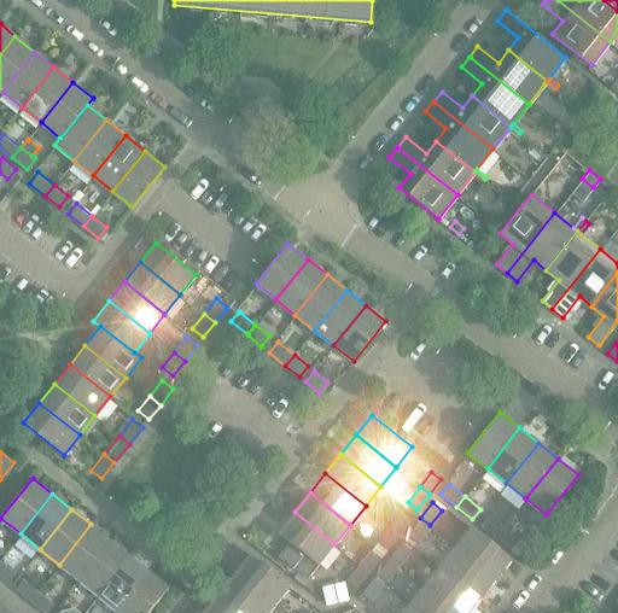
[(401,509),(389,524),(400,532),(410,518),(401,509)]
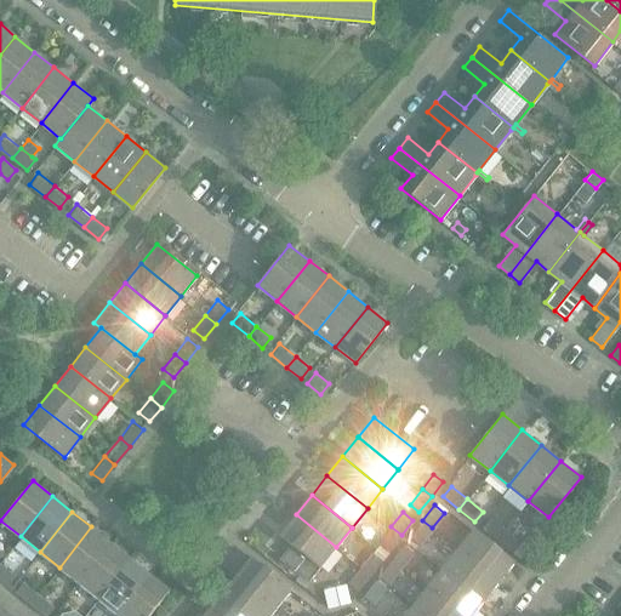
[(320,566),(336,547),(296,514),(280,534),(320,566)]
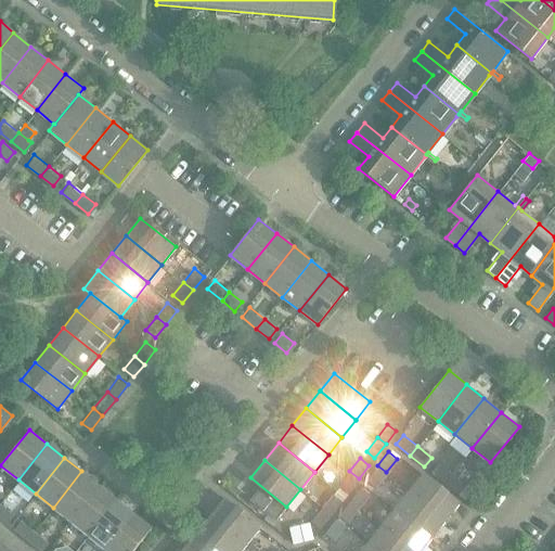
[(429,471),(444,483),(452,473),(437,461),(429,471)]
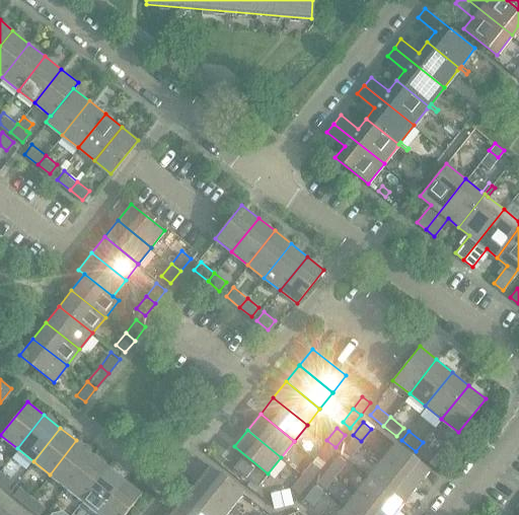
[(351,454),(361,441),(353,435),(343,448),(351,454)]
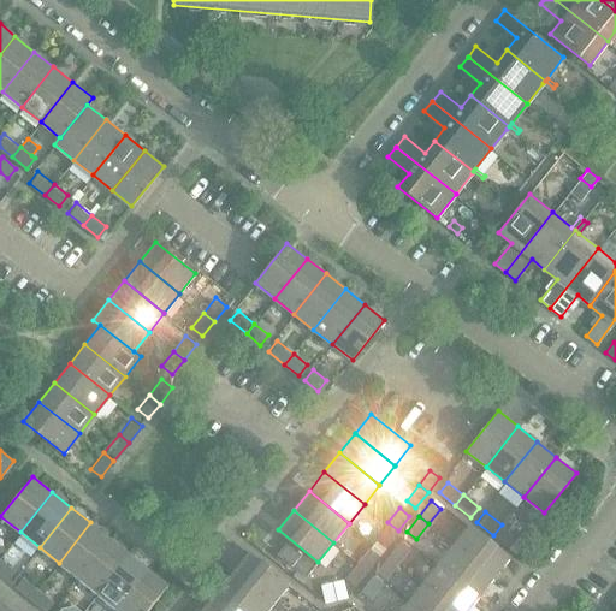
[(508,518),(502,526),(507,529),(513,522),(508,518)]
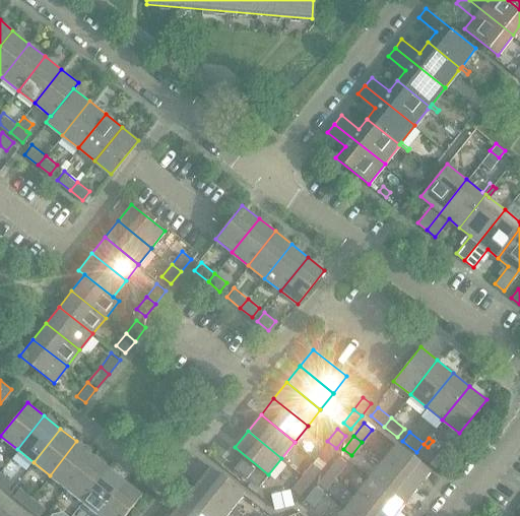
[(92,454),(76,441),(50,475),(66,489),(92,454)]
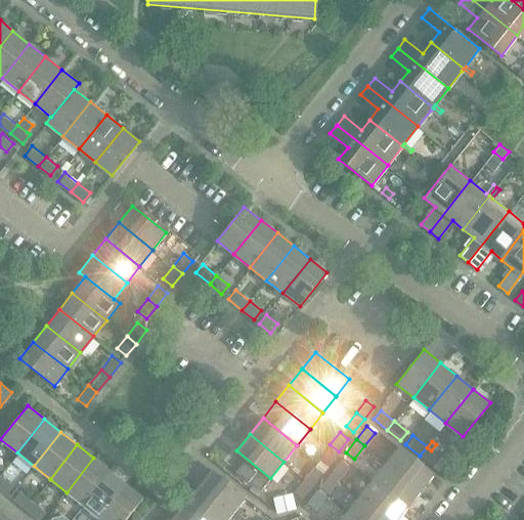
[(328,466),(339,451),(330,444),(319,459),(328,466)]
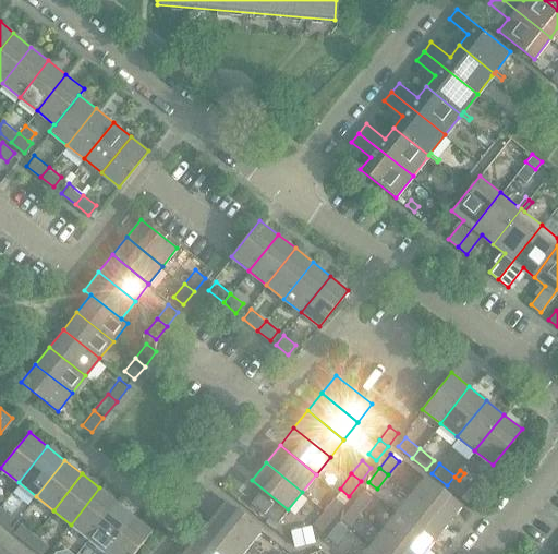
[(425,476),(411,493),(448,522),(462,504),(425,476)]
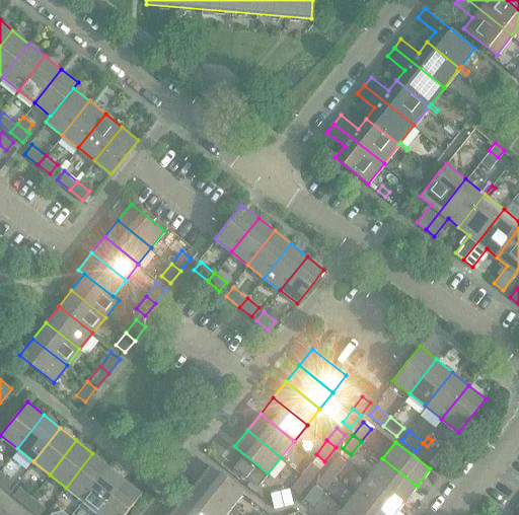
[(435,452),(427,446),(423,443),(423,442),(416,451),(428,461),(435,452)]
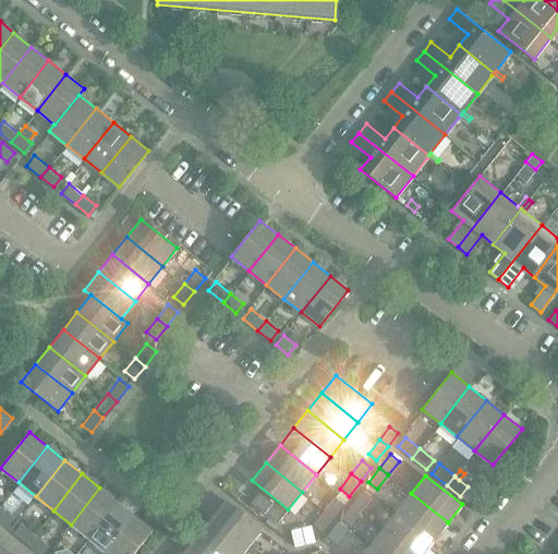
[(117,502),(99,488),(71,525),(87,538),(117,502)]
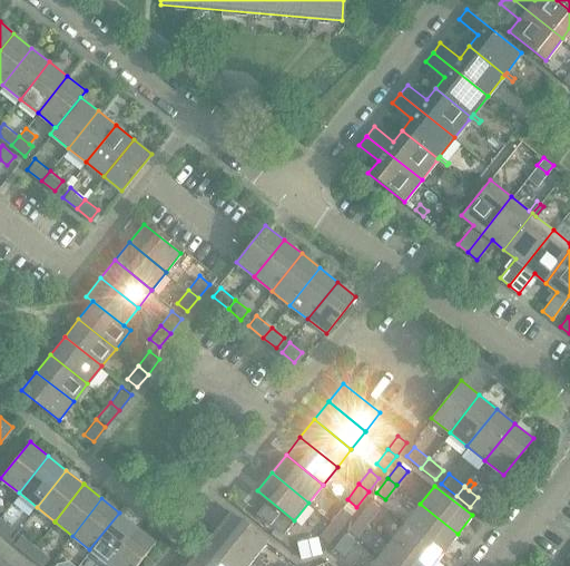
[(370,500),(359,514),(367,520),(379,507),(370,500)]
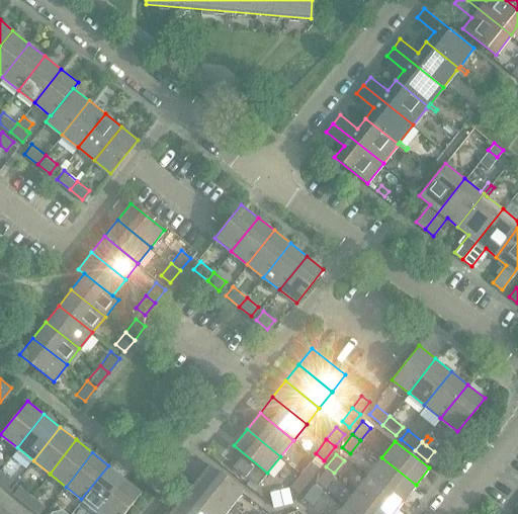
[(403,501),(416,485),(381,457),(368,474),(403,501)]
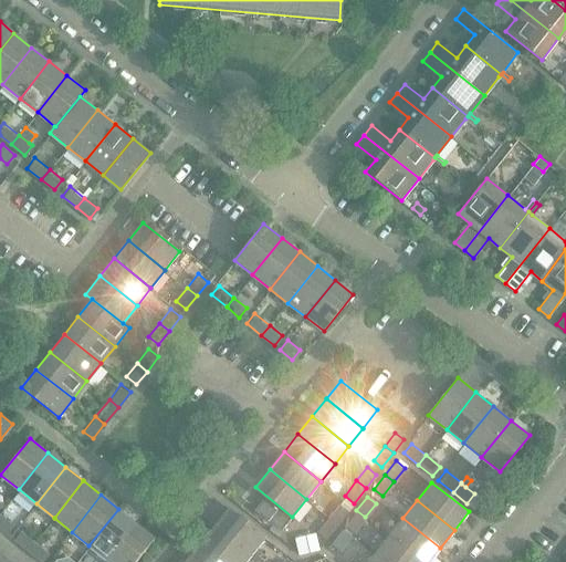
[(338,503),(328,516),(338,523),(348,510),(338,503)]
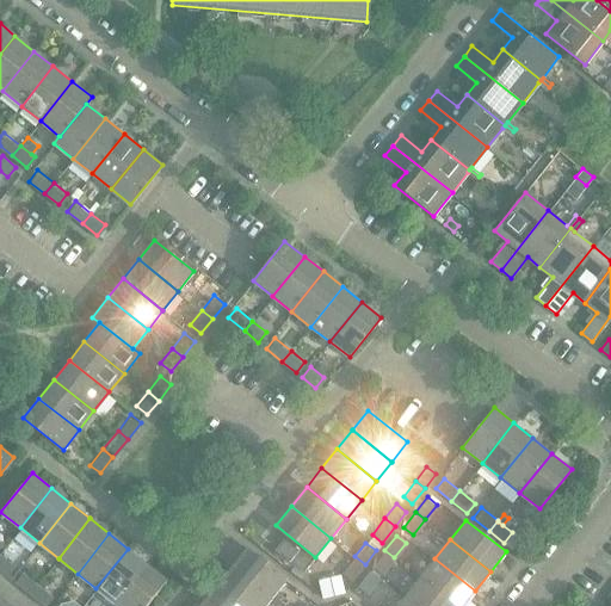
[(247,546),(232,566),(271,598),(288,579),(247,546)]
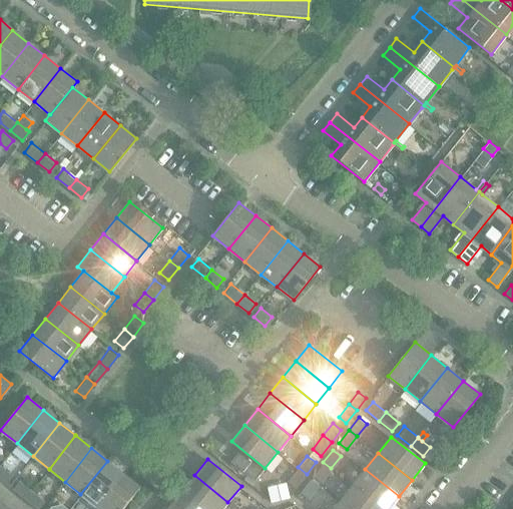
[(123,474),(107,461),(80,494),(96,507),(123,474)]
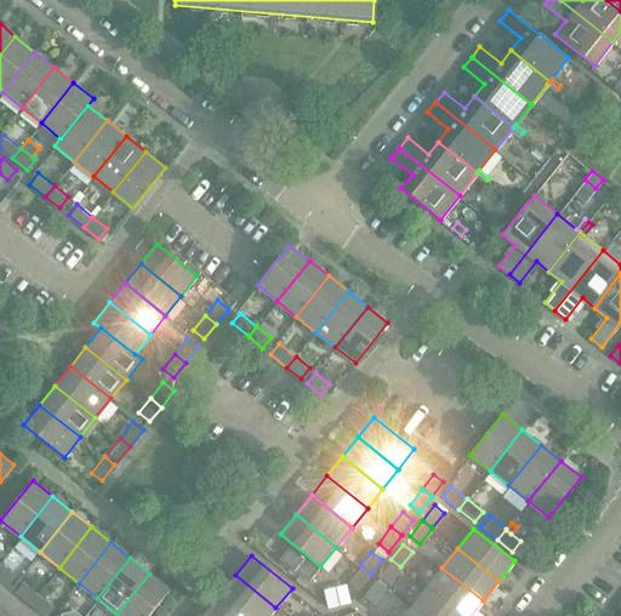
[(388,582),(400,566),(391,559),(379,574),(388,582)]
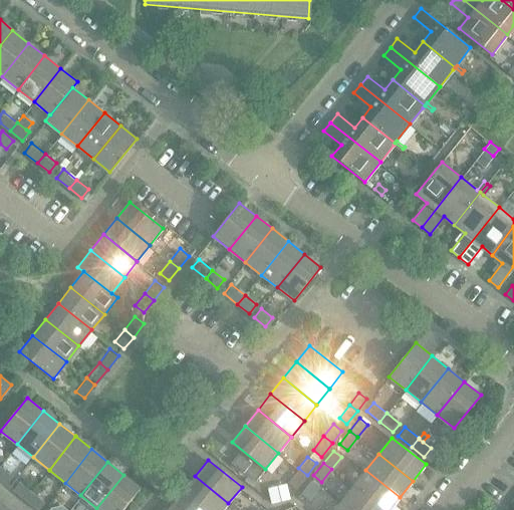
[(13,475),(0,465),(0,479),(6,484),(13,475)]
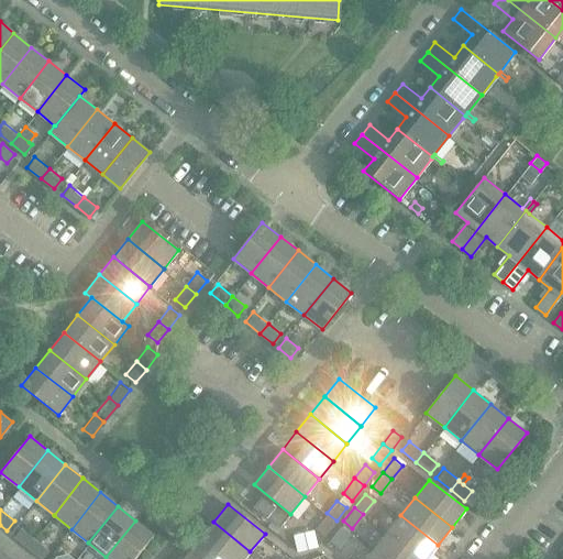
[(324,536),(337,521),(327,513),(315,528),(316,529),(324,536)]
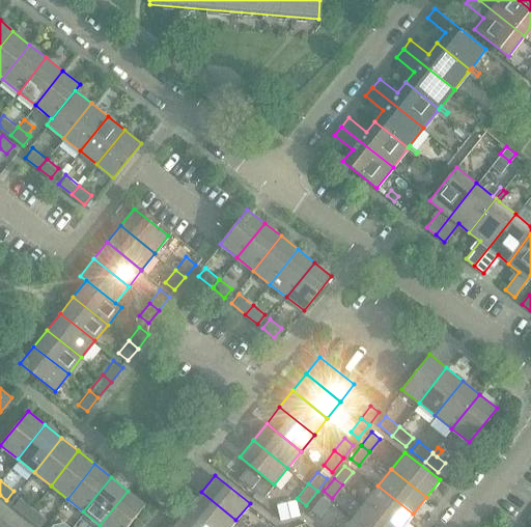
[(395,526),(401,526),(413,514),(378,486),(365,502),(395,526)]
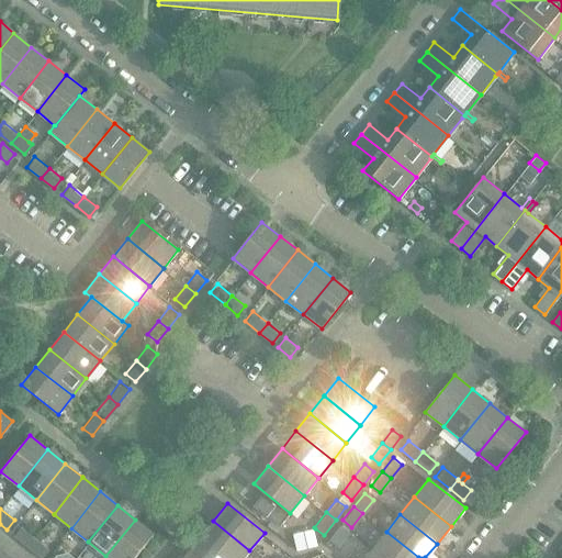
[(133,557),(154,534),(135,520),(105,556),(108,557),(133,557)]
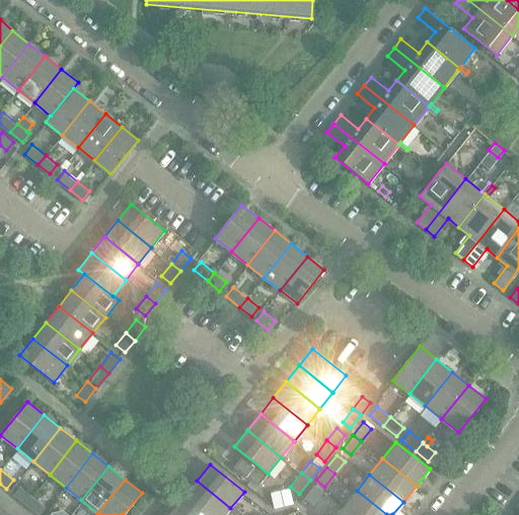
[(246,484),(254,490),(257,486),(249,480),(246,484)]
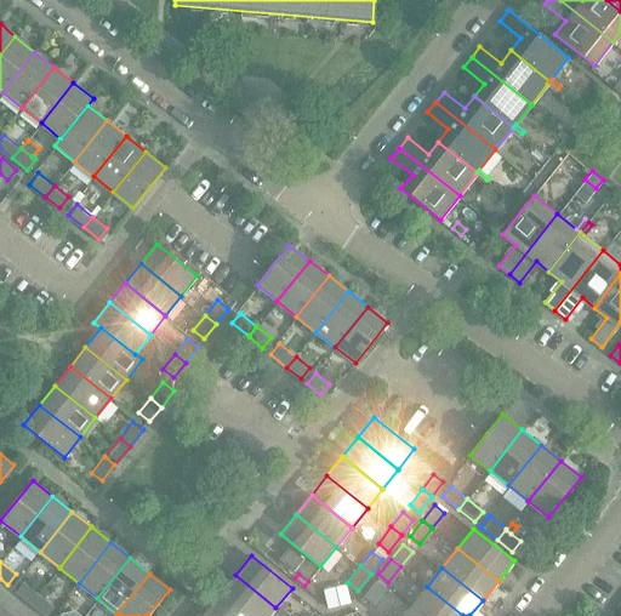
[(235,575),(220,594),(246,615),(268,615),(275,608),(235,575)]
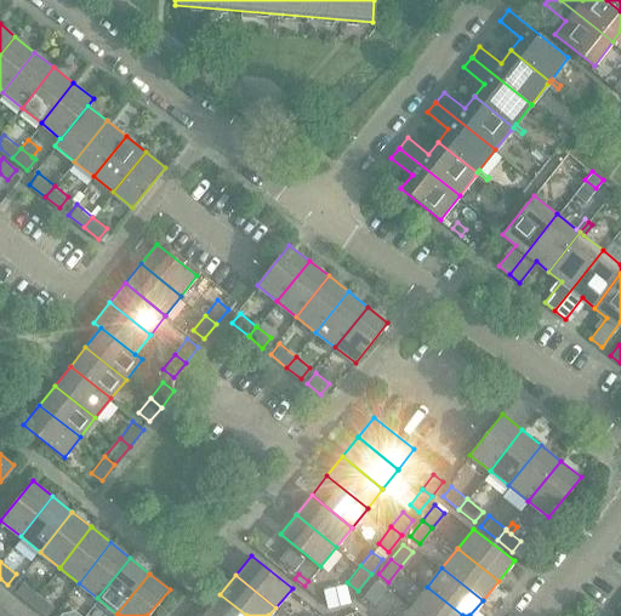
[(375,579),(363,594),(372,603),(385,587),(375,579)]
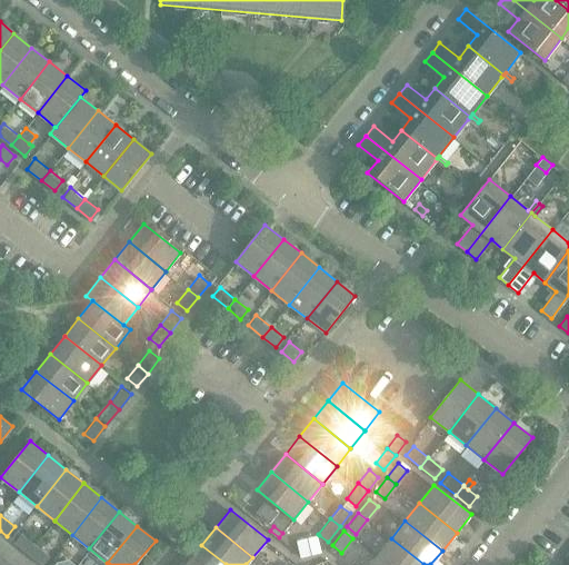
[(15,543),(28,554),(36,544),(22,533),(15,543)]
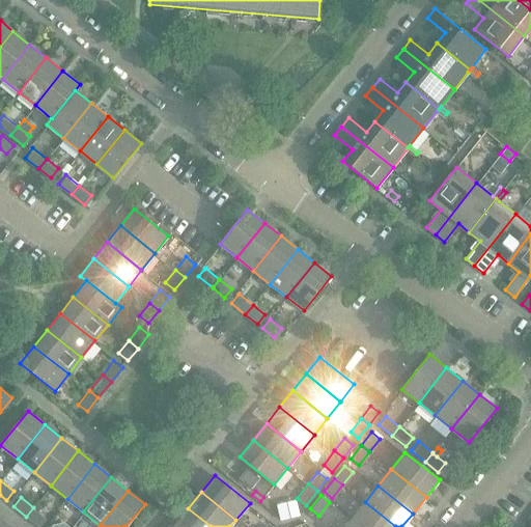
[(298,499),(296,501),(297,503),(298,508),(299,514),(304,507),(306,505),(298,499)]
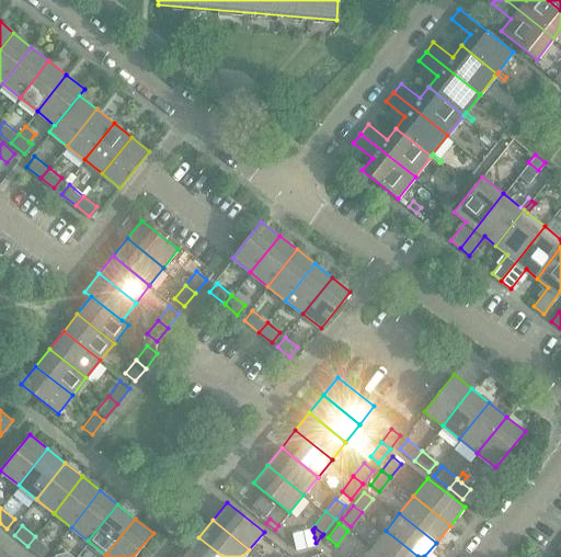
[(312,530),(294,534),(297,547),(316,543),(315,537),(313,532),(312,530)]
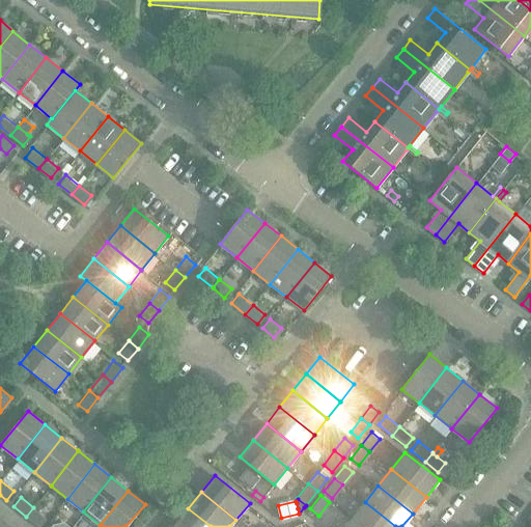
[(362,526),(395,526),(365,502),(352,519),(362,526)]
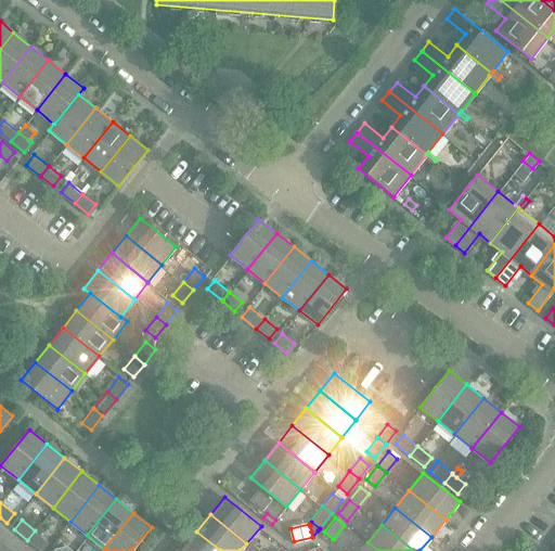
[(49,541),(35,530),(27,540),(41,550),(49,541)]
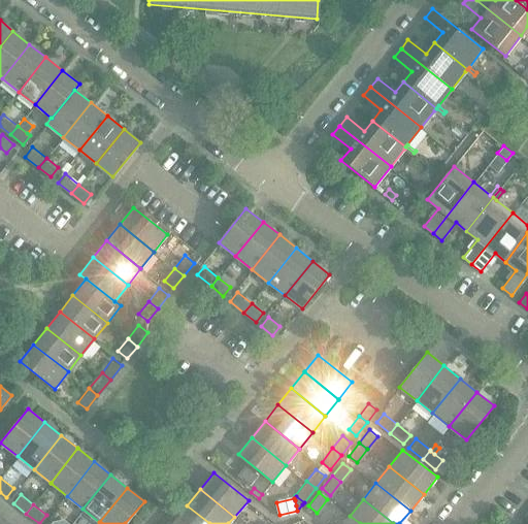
[(209,523),(187,505),(174,522),(176,523),(209,523)]
